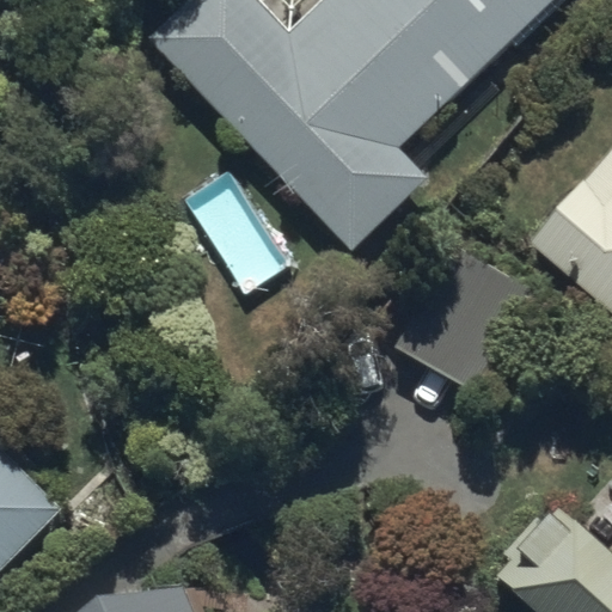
[(261,0),(188,0),(151,36),(352,252),(426,183),(395,150),(556,0),(317,0),(287,28),(261,0)]
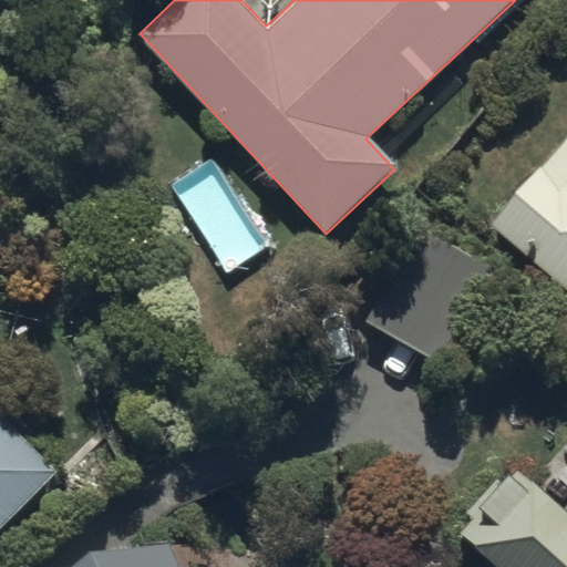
[(566,133),(491,222),(566,288),(566,133)]
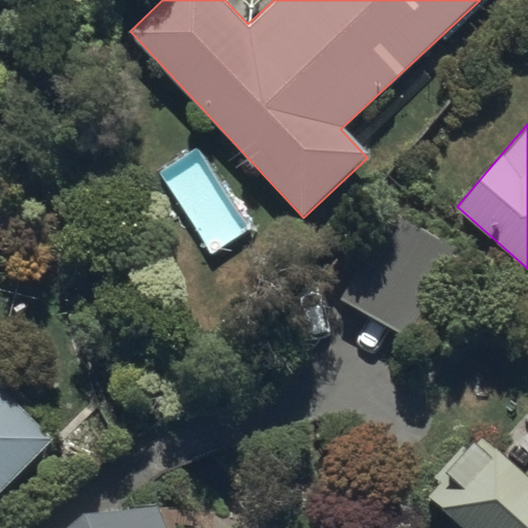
[(391,212),(343,301),(413,338),(461,251),(391,212)]
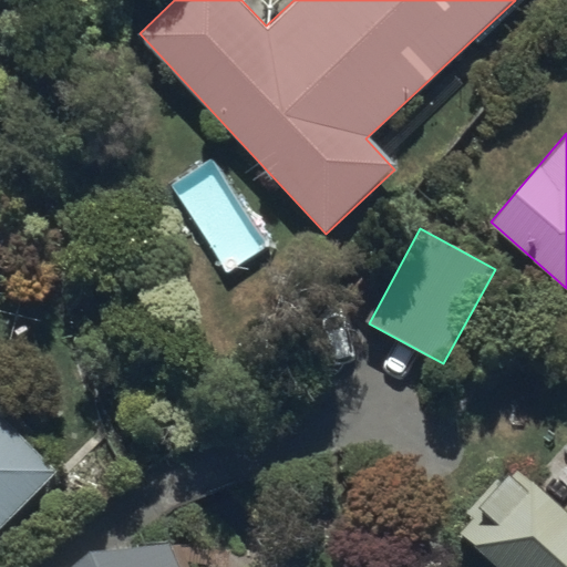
[(0,240),(0,260),(10,248),(0,240)]
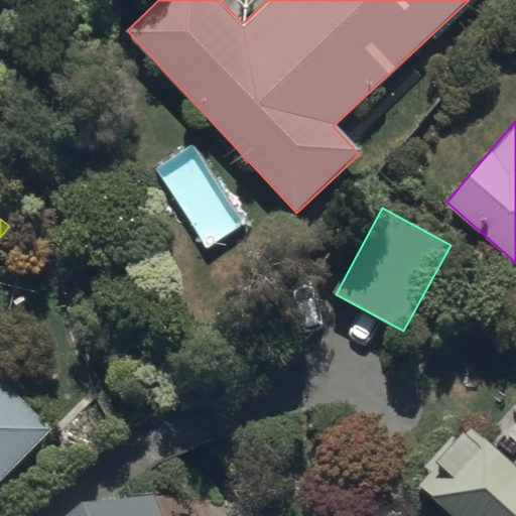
[(0,478),(47,430),(0,382),(0,478)]
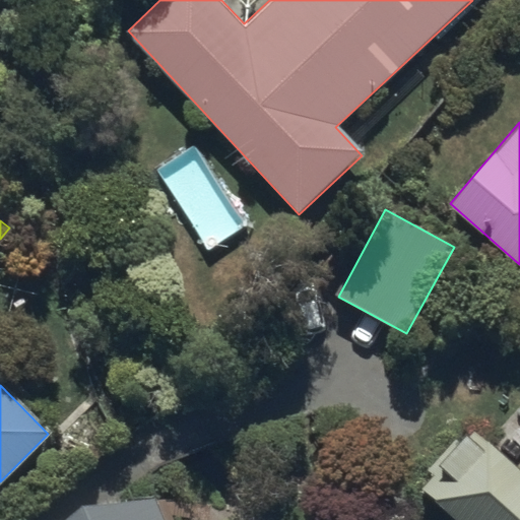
[(519,519),(519,465),(478,428),(423,490),(456,519),(519,519)]
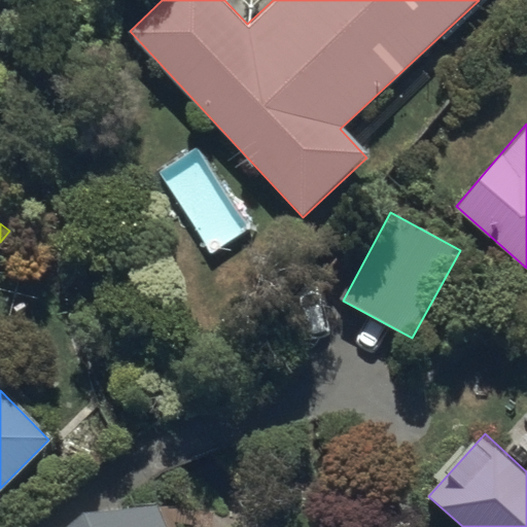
[(172,526),(163,504),(108,526),(172,526)]
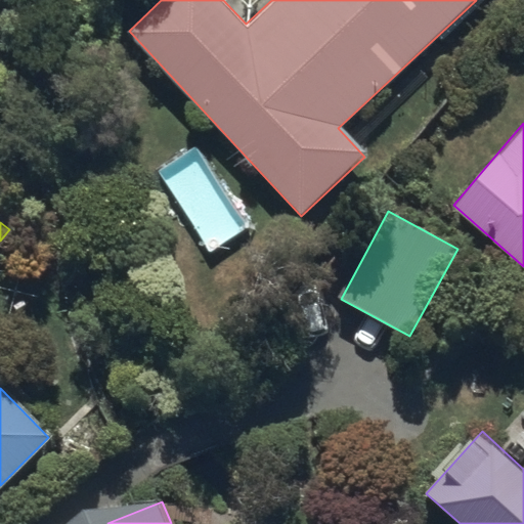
All buildings are outlined.
